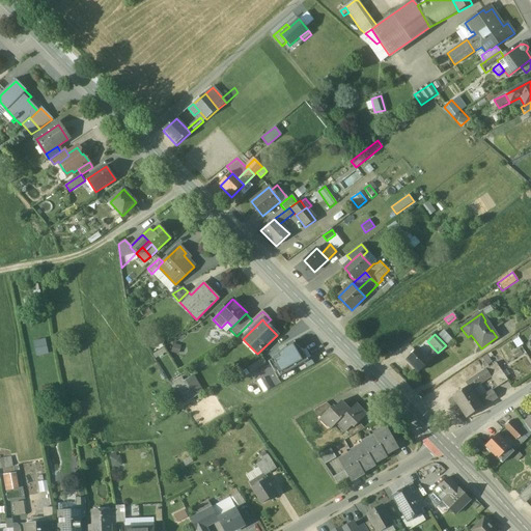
[(47,339),(35,340),(36,355),(48,354),(47,339)]
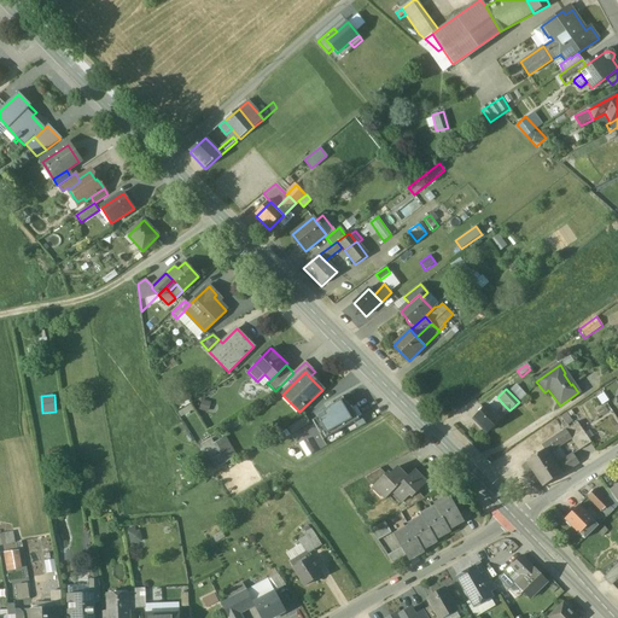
[(322,433),(326,438),(354,423),(360,420),(351,407),(350,407),(348,402),(347,403),(343,397),(332,403),(333,406),(324,412),(324,413),(318,417),(319,418),(313,421),(320,435),(322,433)]
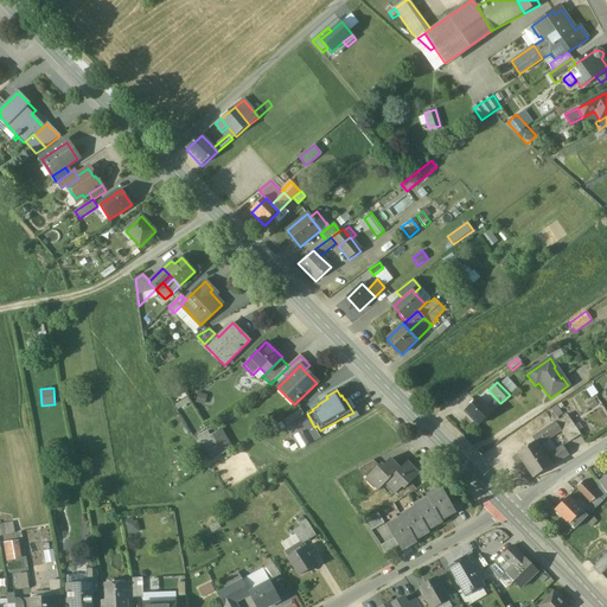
[(486,408),(478,398),(465,413),(478,427),(491,413),(486,408)]
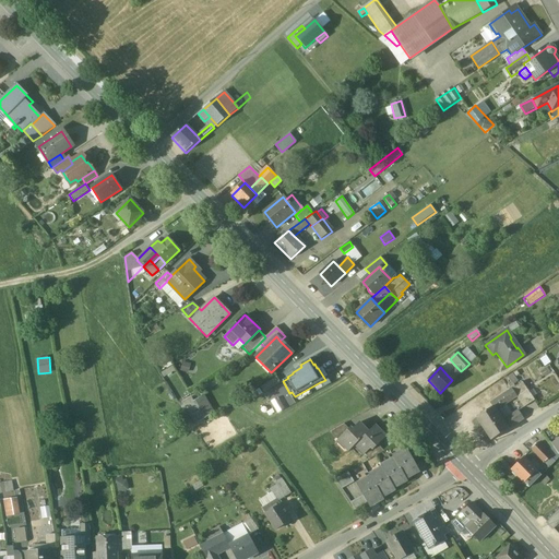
[(456,367),(448,376),(452,380),(461,371),(456,367)]
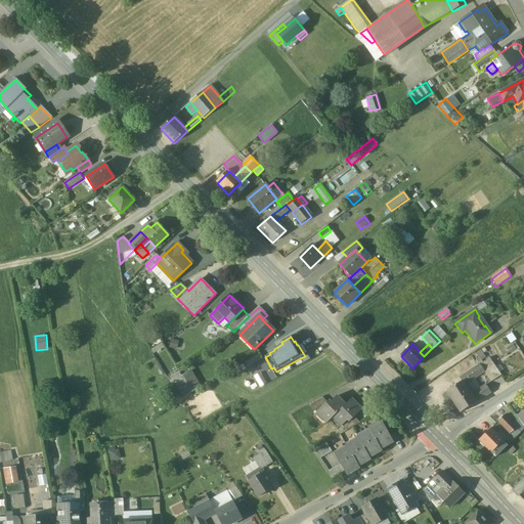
[(486,351),(484,348),(476,353),(482,362),(487,359),(483,353),(486,351)]
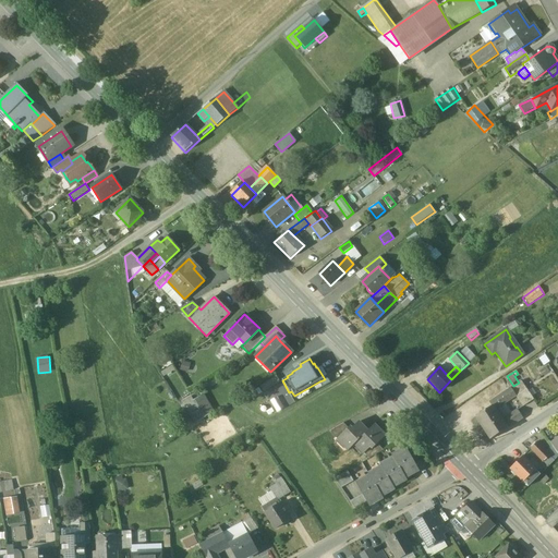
[(277,376),(261,387),(264,392),(280,383),(277,376)]
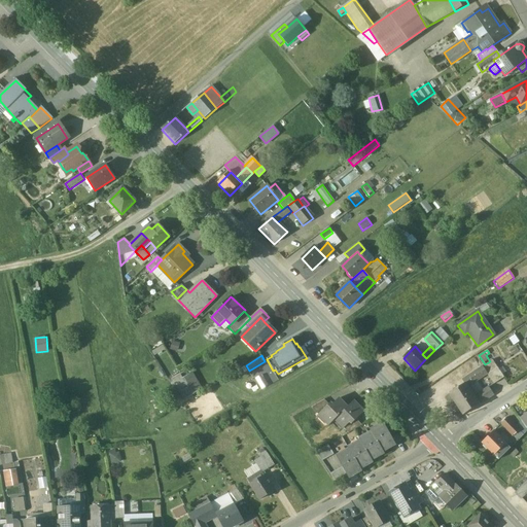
[(307,358),(302,360),(305,366),(312,362),(309,357),(307,358)]
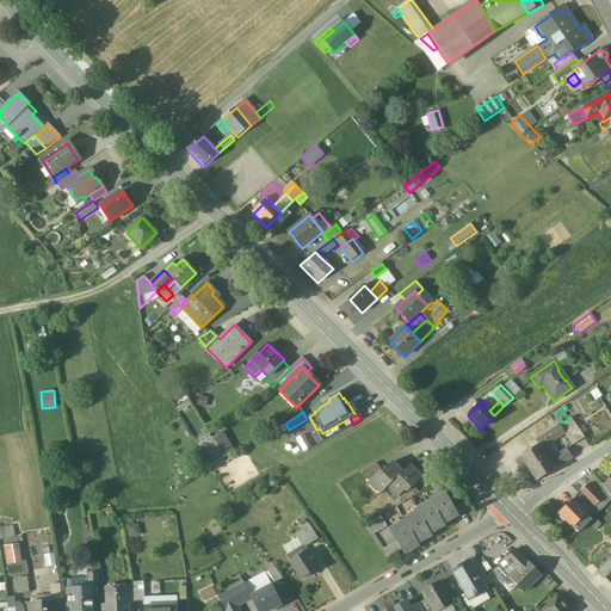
[(582,438),(569,418),(559,425),(565,433),(563,434),(571,446),(582,438)]
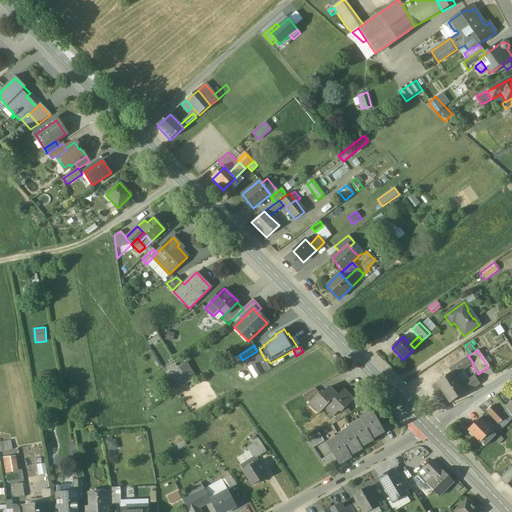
[(468,356),(448,370),(450,373),(451,373),(453,376),(472,364),(473,363),(468,356)]
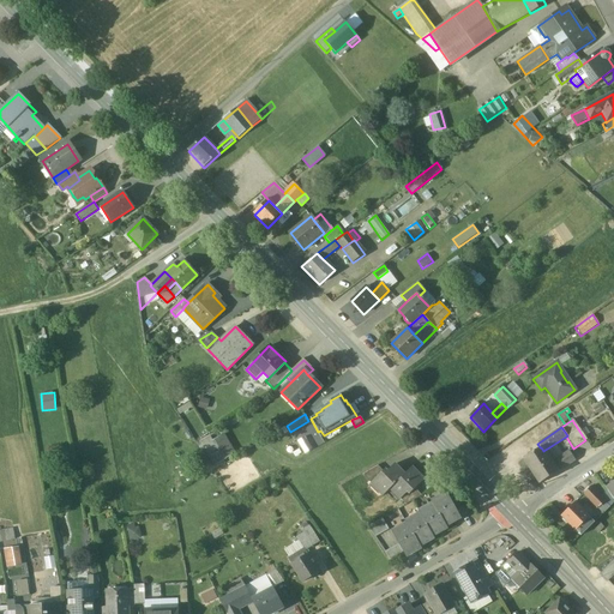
[(214,465),(235,452),(224,434),(211,441),(217,451),(208,457),(214,465)]
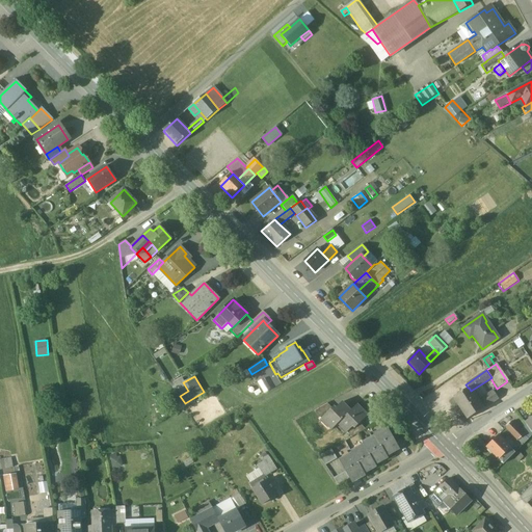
[(471,391),(469,388),(468,388),(452,398),(467,420),(482,408),(478,401),(471,391)]
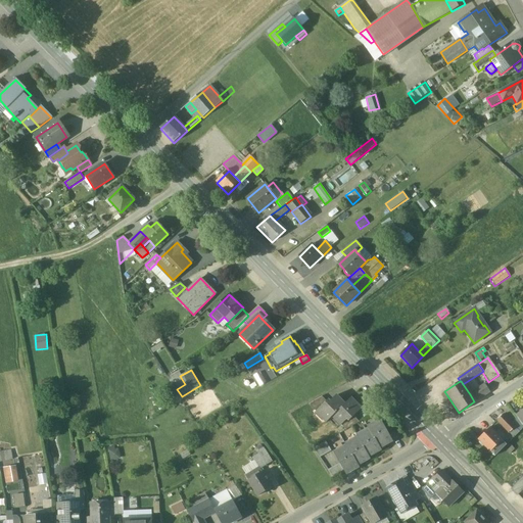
[(483,385),(470,394),(474,401),(488,392),(483,385)]
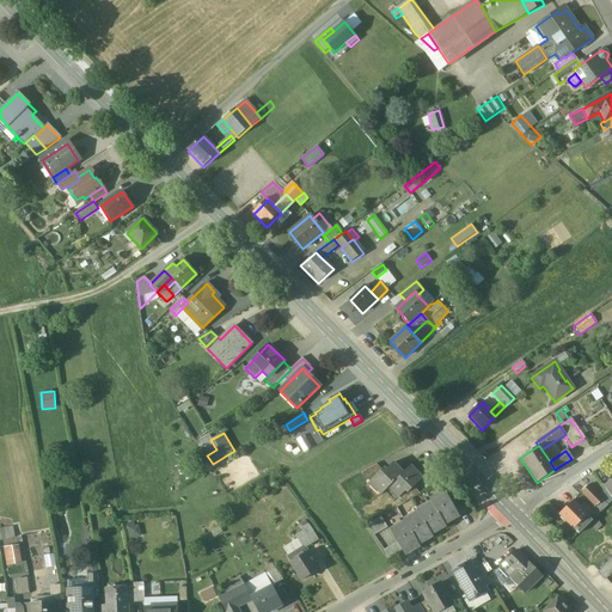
[(392,463),(385,471),(383,469),(381,470),(369,482),(381,495),(389,488),(403,473),(392,463)]
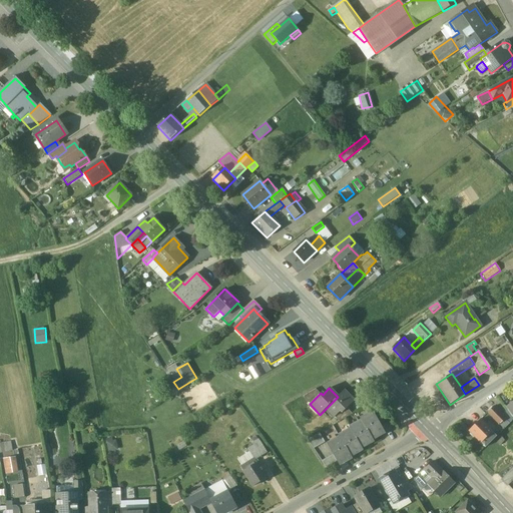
[(316,389),(303,397),(310,404),(320,394),(316,389)]
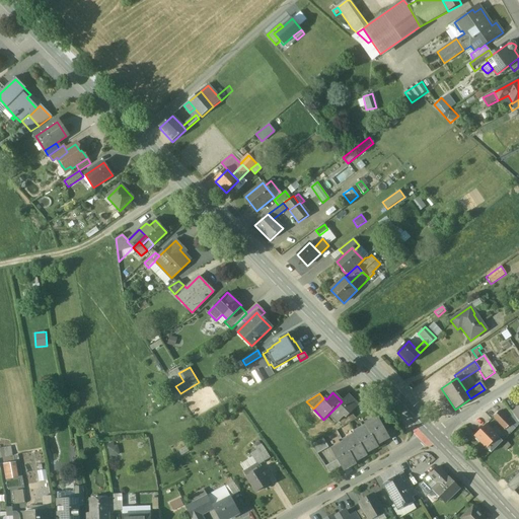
[(342,401),(329,414),(339,422),(346,416),(347,418),(351,413),(359,405),(348,395),(342,401)]
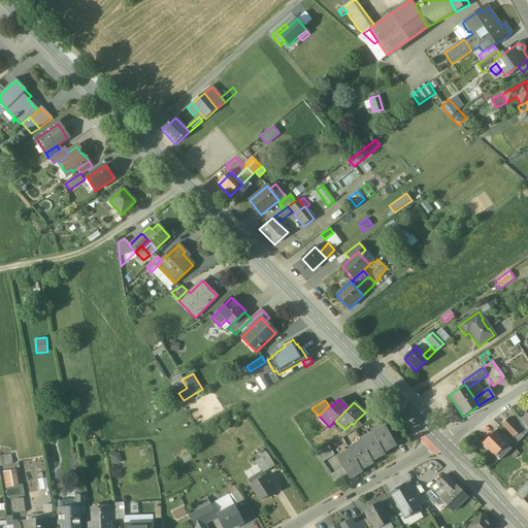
[(521,431),(508,419),(500,427),(504,432),(516,444),(525,436),(521,432),(521,431)]
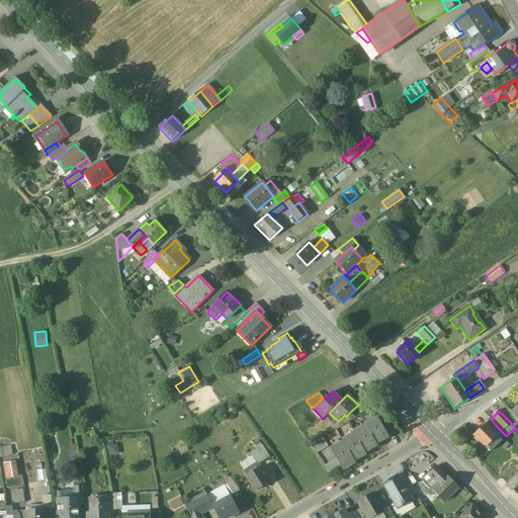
[(350,412),(346,417),(345,415),(338,421),(343,426),(356,418),(350,412)]
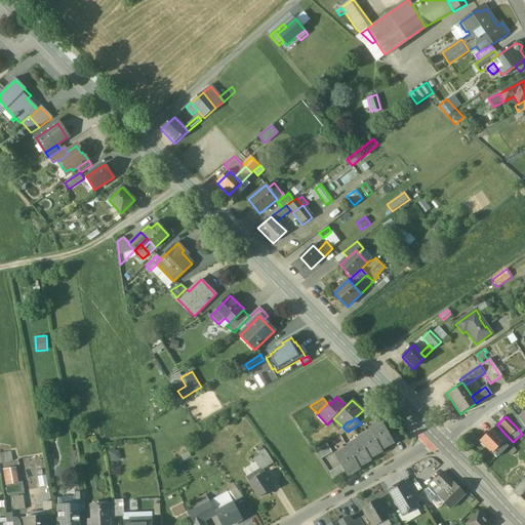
[(382,422),(369,430),(370,432),(358,438),(359,440),(369,458),(382,451),(381,449),(394,443),(388,433),(382,422)]
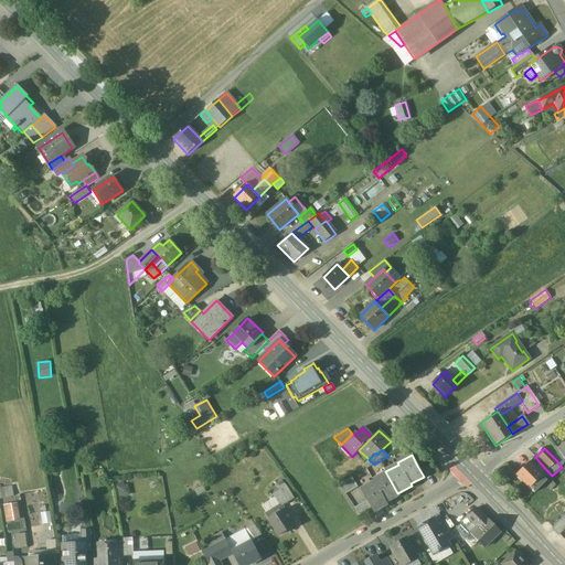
[(535,457),(530,462),(534,468),(540,462),(535,457)]
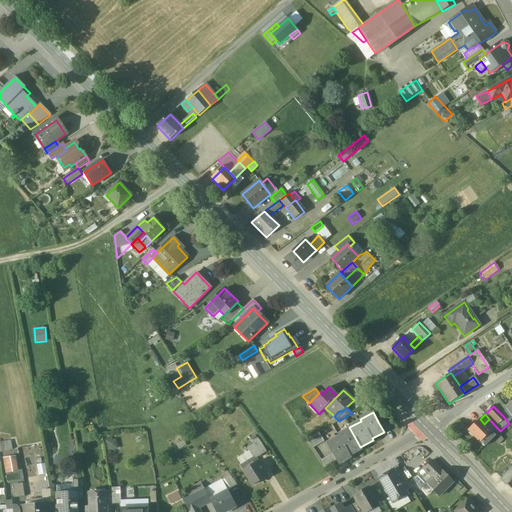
[(384,419),(378,422),(384,432),(389,429),(384,419)]
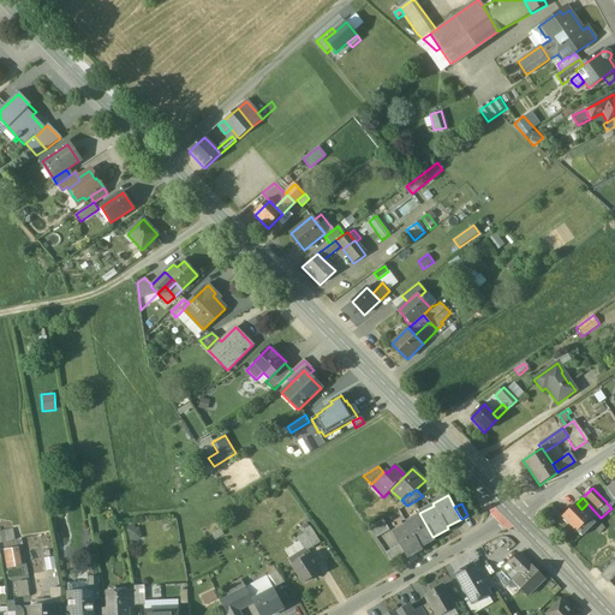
[(581,509),(577,503),(562,518),(577,532),(590,519),(581,509)]
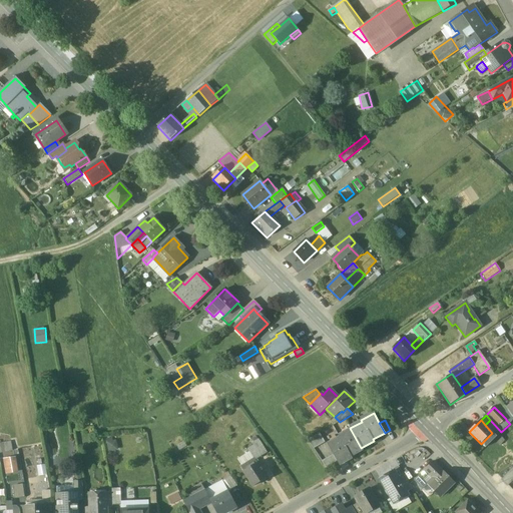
[(325,429),(329,439),(338,436),(334,425),(325,429)]
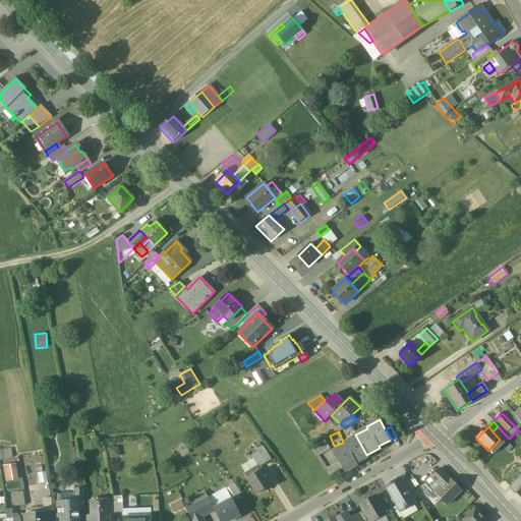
[(356,437),(344,444),(345,445),(333,452),(338,462),(344,472),(357,465),(356,463),(367,457),(366,455),(356,437)]
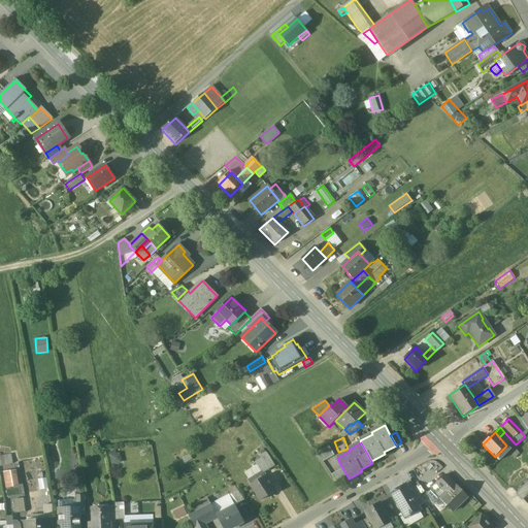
[(329,446),(316,453),(323,462),(334,456),(329,446)]
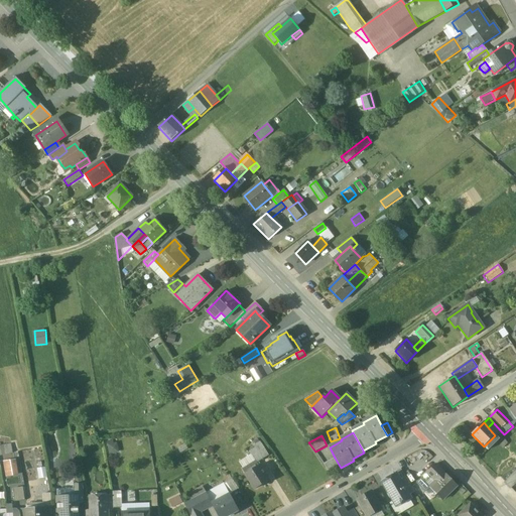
[(495,435),(484,446),(488,450),(500,439),(495,435)]
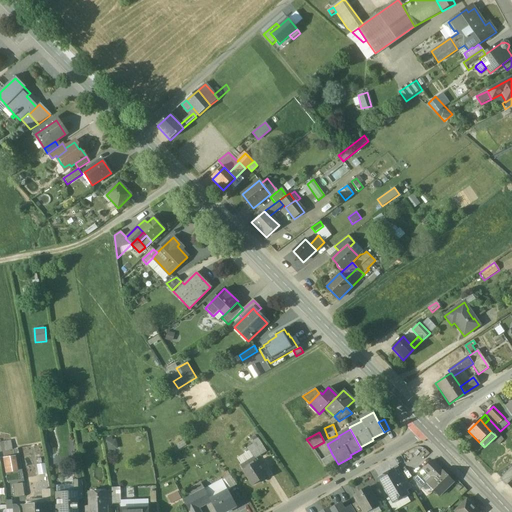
[(116,437),(107,438),(108,450),(117,449),(116,437)]
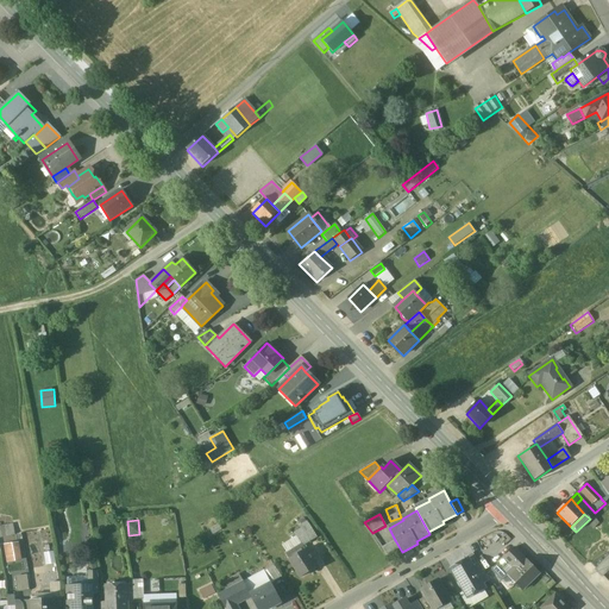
[(316,538),(307,521),(300,526),(301,529),(294,534),(301,545),(302,546),(303,546),(316,538)]
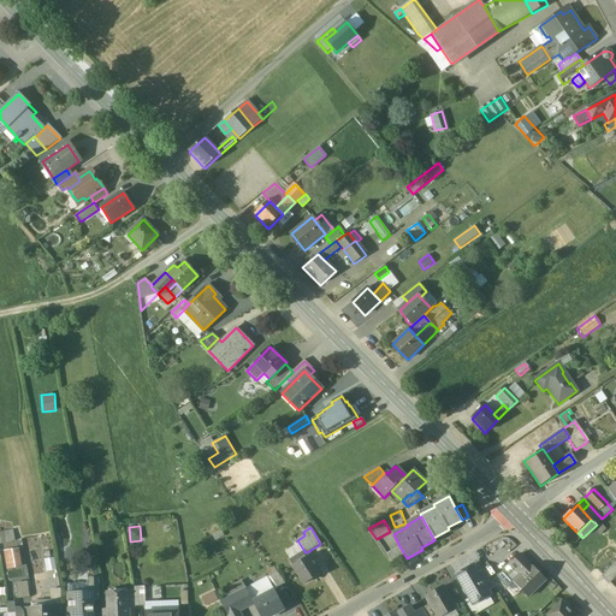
[(13,531),(5,532),(6,540),(15,539),(13,531)]
